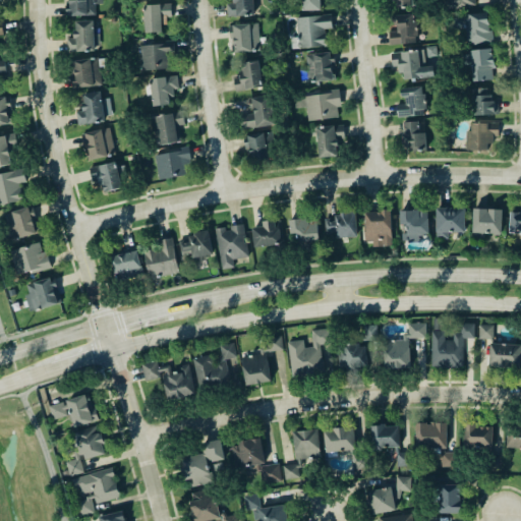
[(66,14),(95,15),(96,3),(102,3),(101,0),(69,0),(70,7),(67,7),(66,14)]
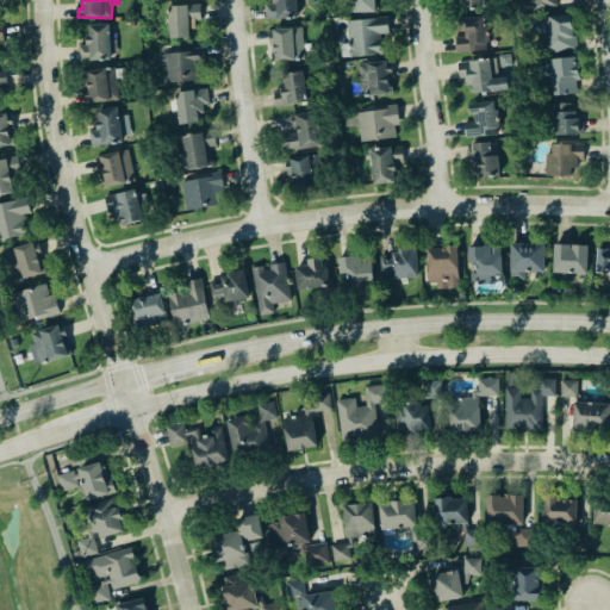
[(298,18),(297,0),(274,0),(275,1),(266,1),(266,19),(298,18)]
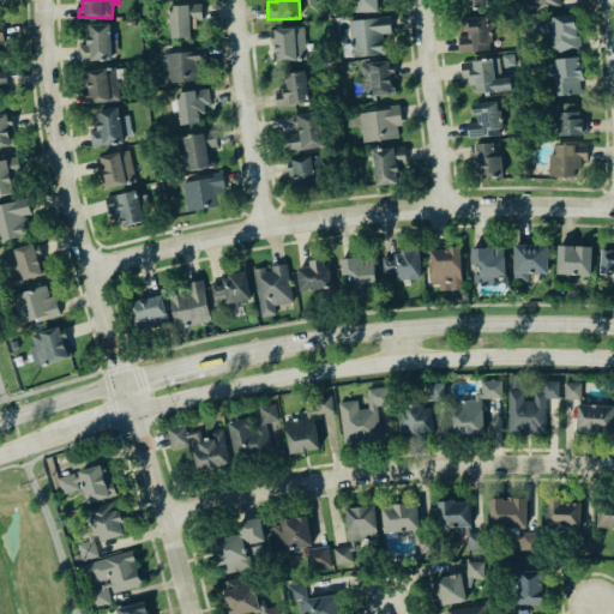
[(355,0),(356,12),(381,11),(380,0),(355,0)]
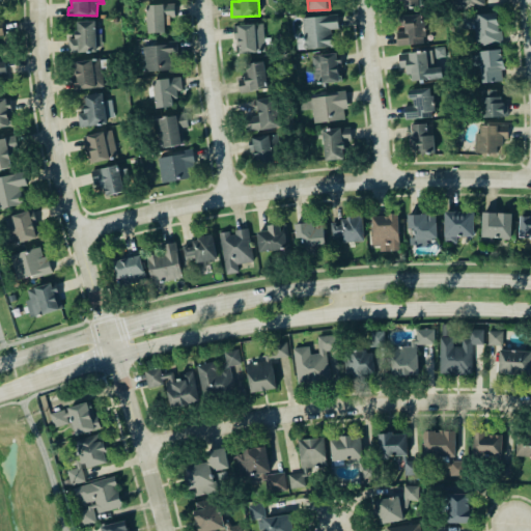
[(165,32),(165,18),(174,18),(174,3),(146,4),(147,32),(165,32)]
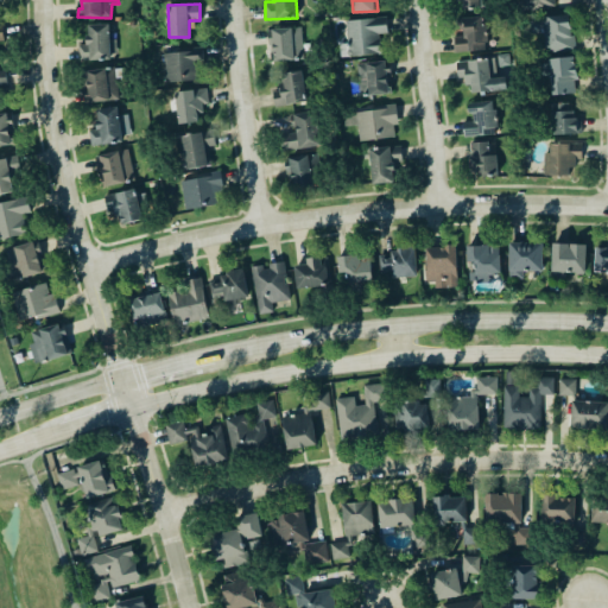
[(544,49),(572,49),(571,14),(544,16),(544,49)]
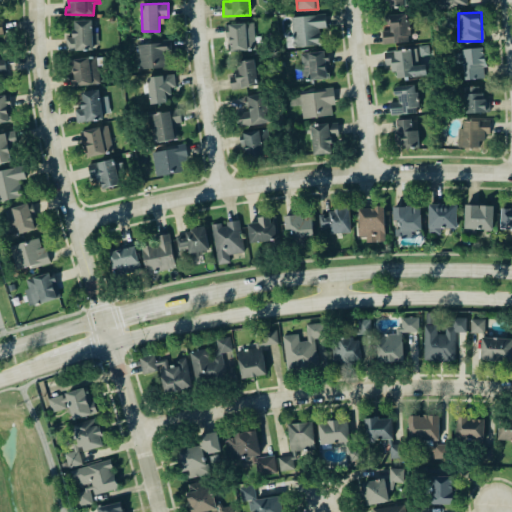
[(384,43),(411,42),(410,13),(388,14),(388,29),(383,29),(384,43)]
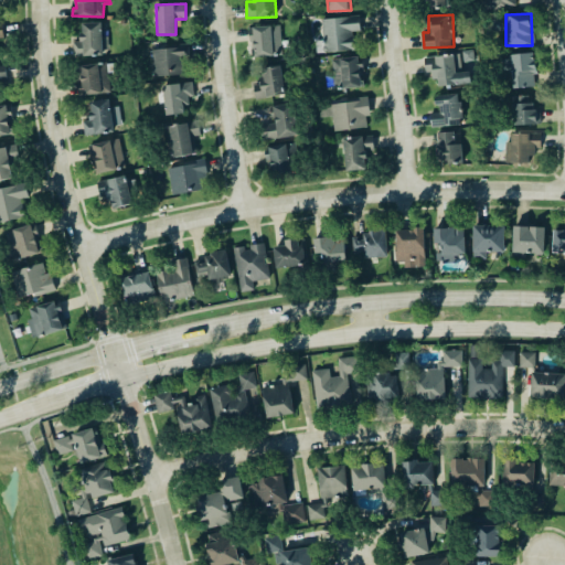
[(354,50),(353,30),(360,30),(360,16),(321,18),(322,40),(316,40),(316,52),(354,50)]
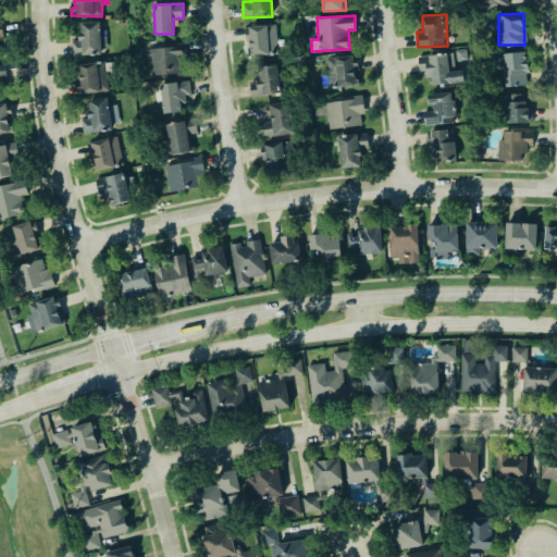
[(72,54),(72,39),(78,39),(78,31),(82,31),(82,21),(100,20),(101,35),(107,35),(107,48),(101,48),(101,52),(72,54)]
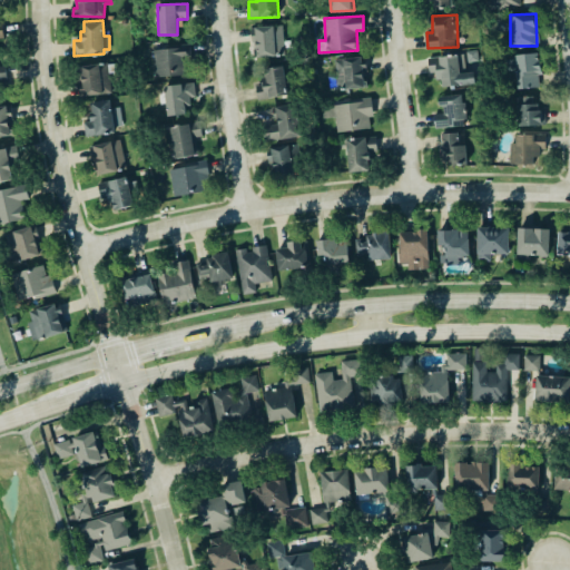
[(285,56),(284,26),(254,26),(254,57),(285,56)]
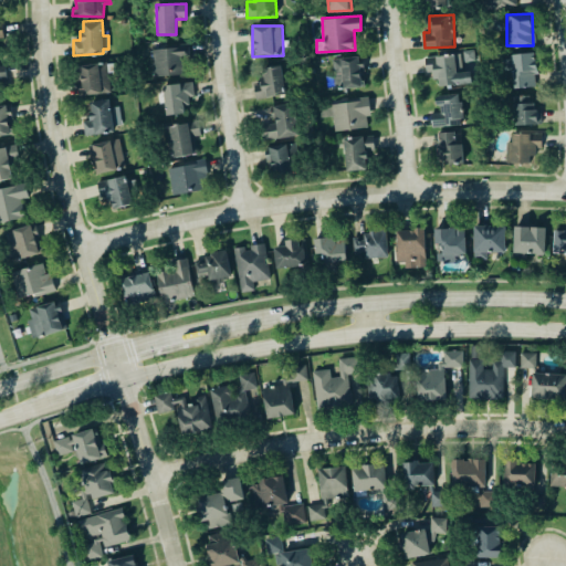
[(153,75),(188,74),(187,46),(152,48),(153,75)]
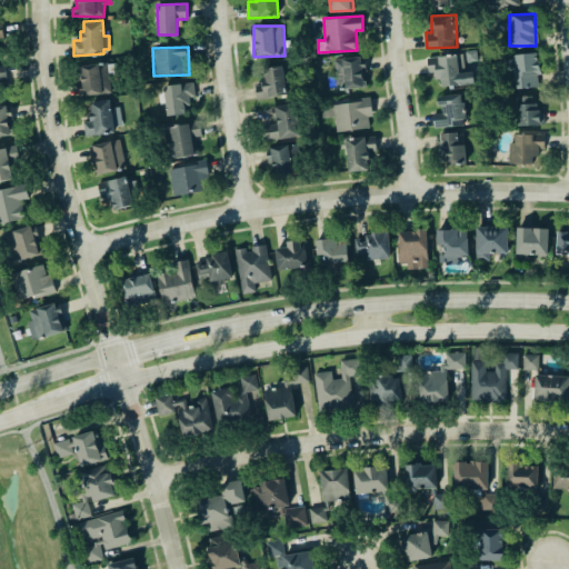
[(442,87),(471,83),(467,52),(435,57),(436,62),(428,63),(429,72),(436,71),(437,78),(440,77),(442,87)]
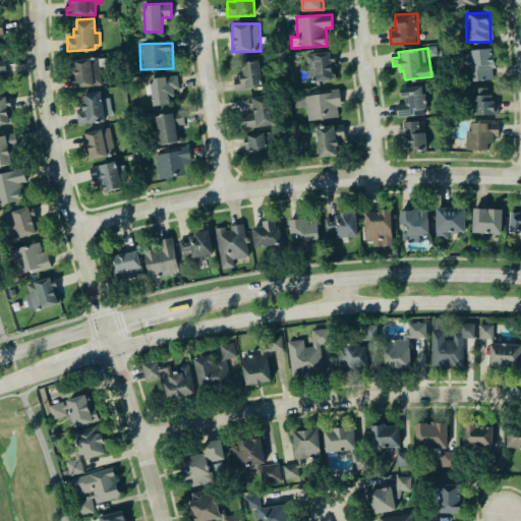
[(494,49),(471,50),(472,80),(495,79),(494,49)]
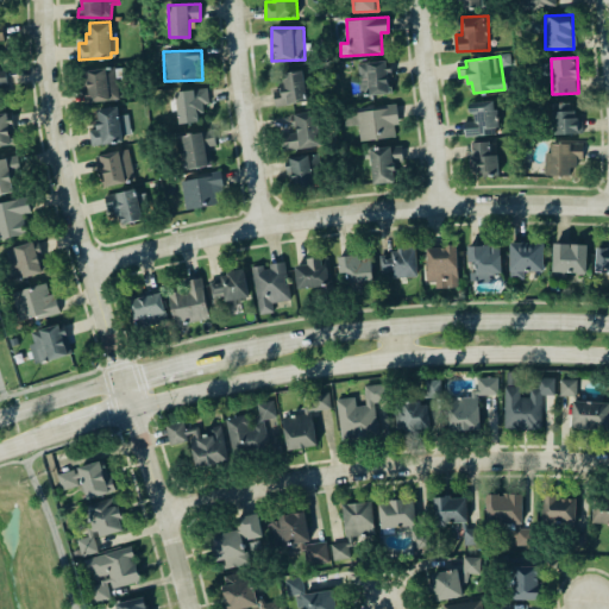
[(390,94),(389,61),(358,62),(359,95),(390,94)]
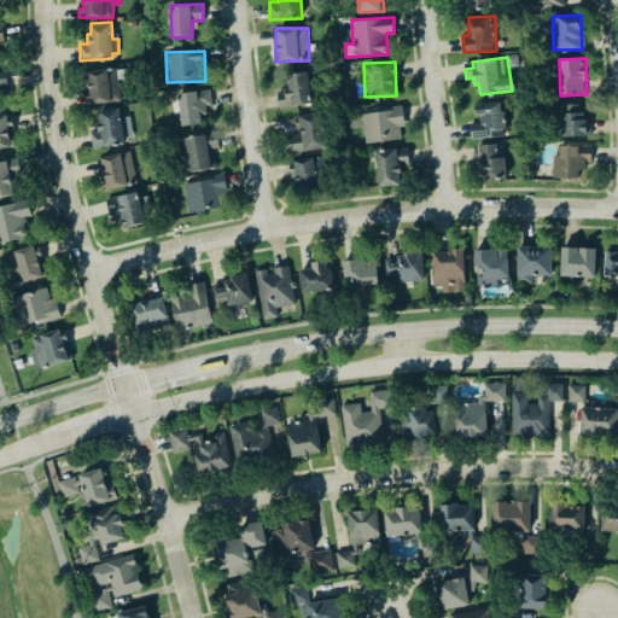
[(83,71),(87,71),(87,70),(108,68),(108,69),(116,68),(121,99),(110,101),(92,103),(86,103),(83,71)]
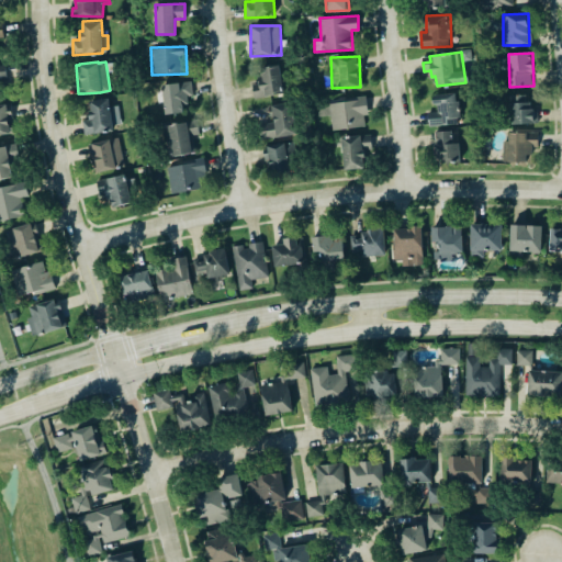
[(282,94),(281,65),(259,66),(260,85),(254,85),(254,97),(282,94)]
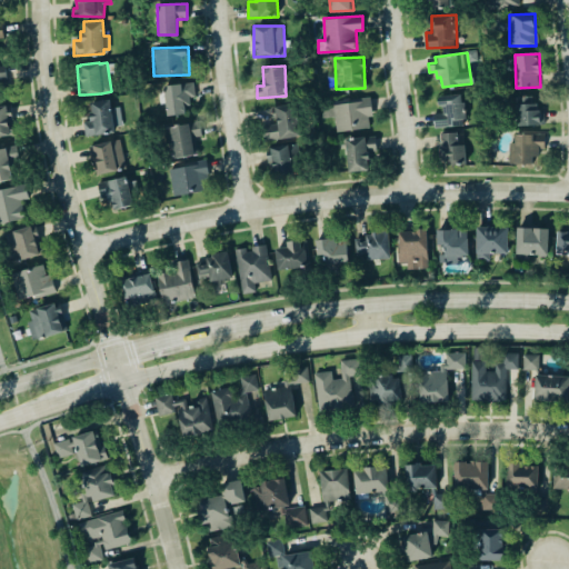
[(188,113),(187,97),(196,97),(195,83),(165,85),(166,116),(188,113)]
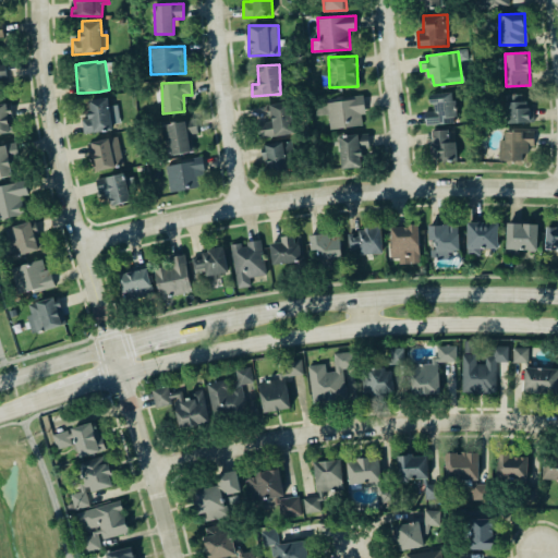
[(426,124),(457,123),(455,93),(432,94),(433,111),(425,111),(426,124)]
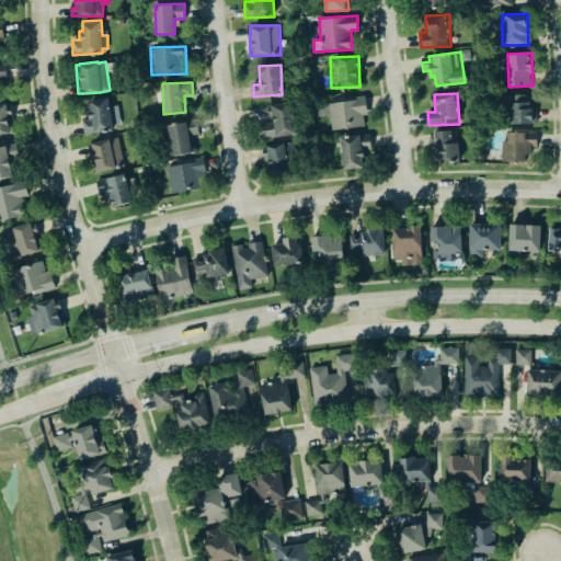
[(536,107),(527,109),(527,94),(508,94),(510,124),(537,123),(536,107)]
